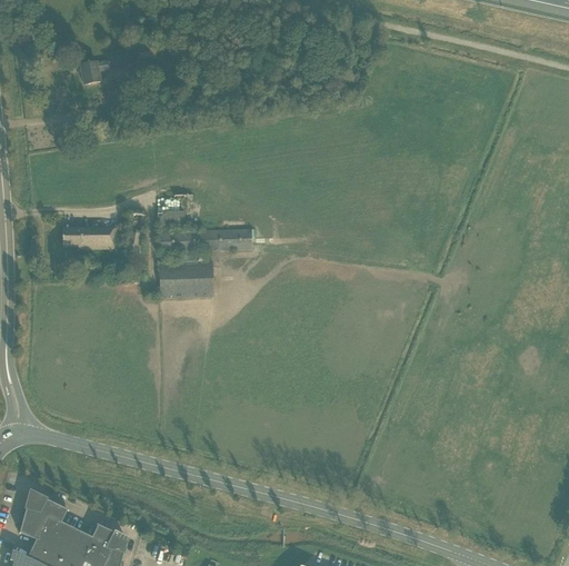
[(136,62),(132,46),(106,51),(107,59),(96,61),(96,60),(80,63),(83,82),(100,79),(98,69),(109,67),(109,68),(136,62)]
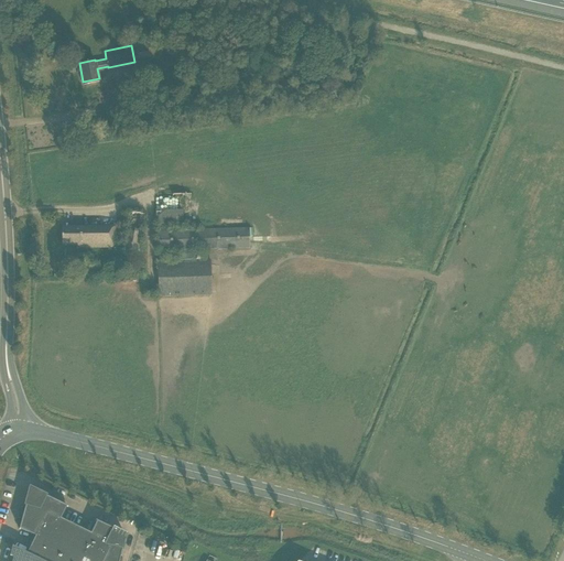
[(183,208),(155,209),(155,222),(183,220),(183,208)]
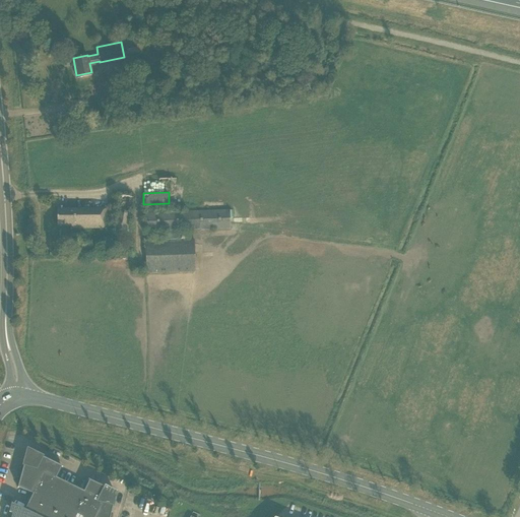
[(119,193),(114,228),(130,230),(134,195),(119,193)]
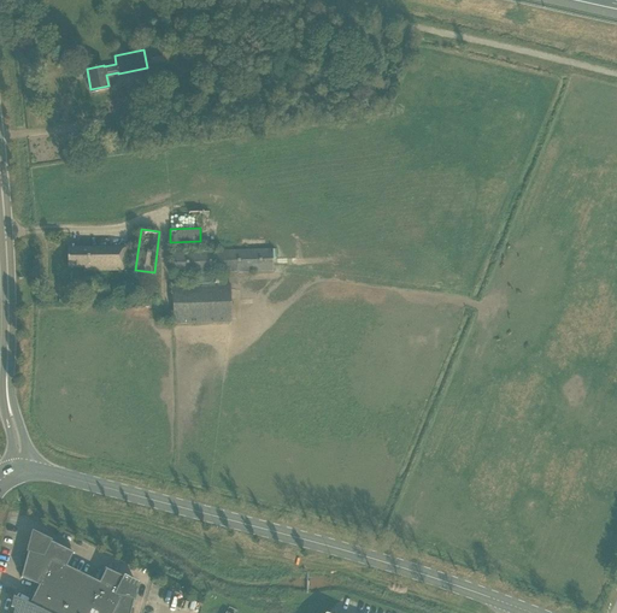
[(87,267),(129,267),(129,245),(68,246),(68,264),(87,264),(87,267)]
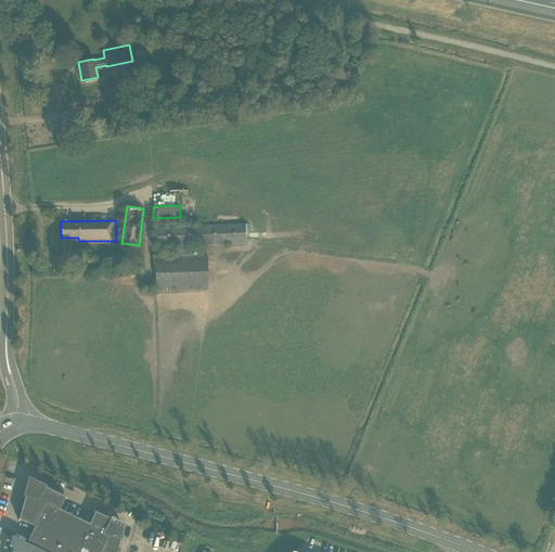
[(181,242),(181,254),(155,255),(156,289),(207,287),(207,253),(193,254),(192,243),(246,242),(245,221),(154,226),(155,243),(181,242)]
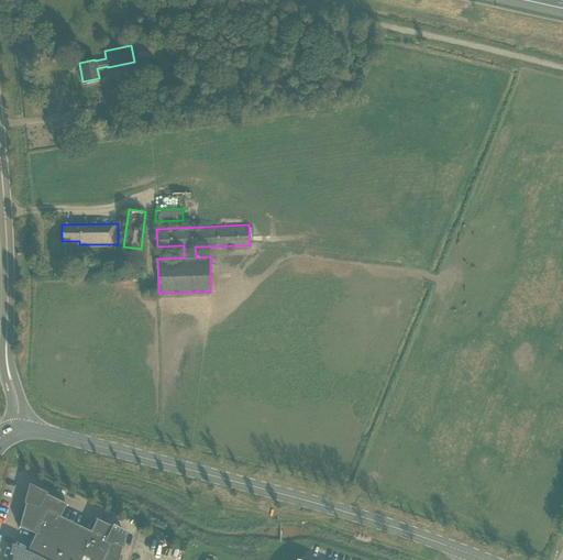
[(118,559),(123,537),(124,531),(119,529),(120,528),(97,517),(90,530),(61,515),(66,503),(40,490),(39,490),(30,485),(28,495),(19,526),(20,526),(20,525),(35,533),(26,550),(47,559),(118,559)]
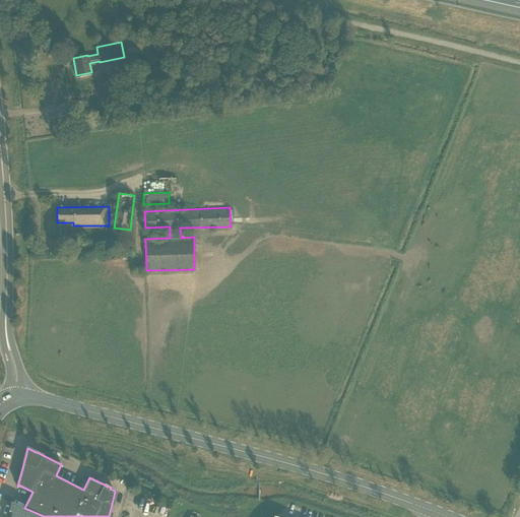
[(5,473),(7,474),(8,468),(1,466),(0,468),(0,478),(3,480),(5,473)]
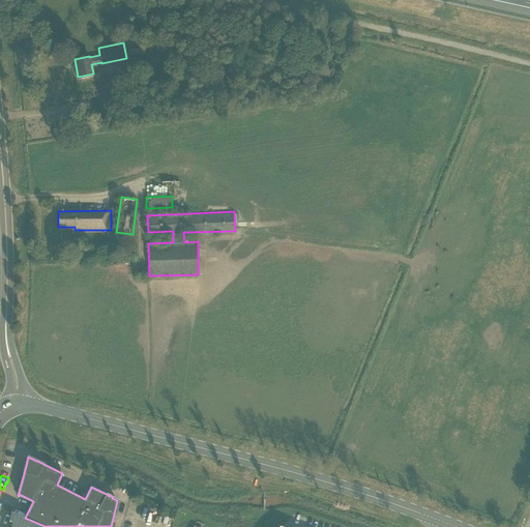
[(45,526),(25,518),(11,510),(6,526),(45,526)]
